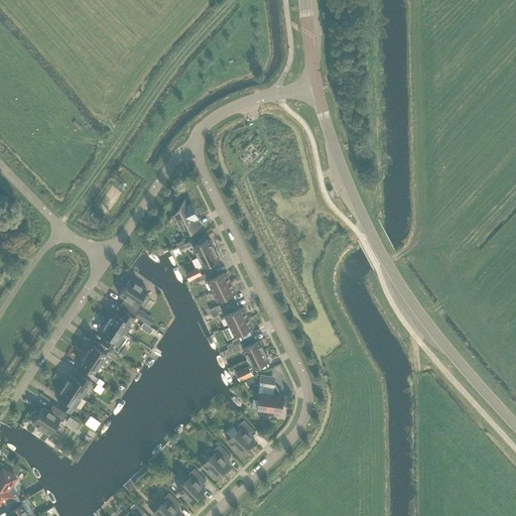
[(229,176),(236,192),(241,190),(234,174),(229,176)]
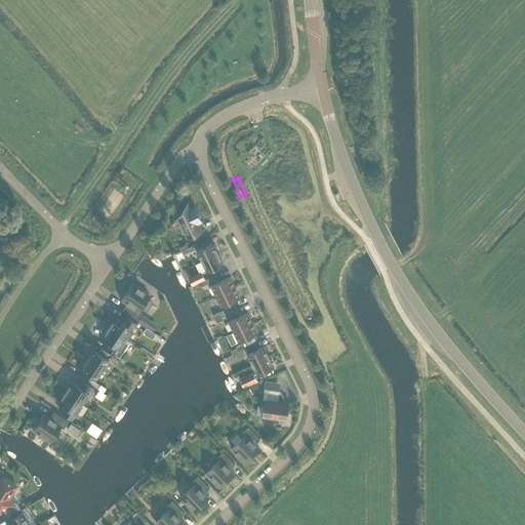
[(176,214),(189,238),(202,232),(197,220),(201,217),(195,205),(191,207),(188,203),(189,202),(188,202),(180,212),(176,214)]
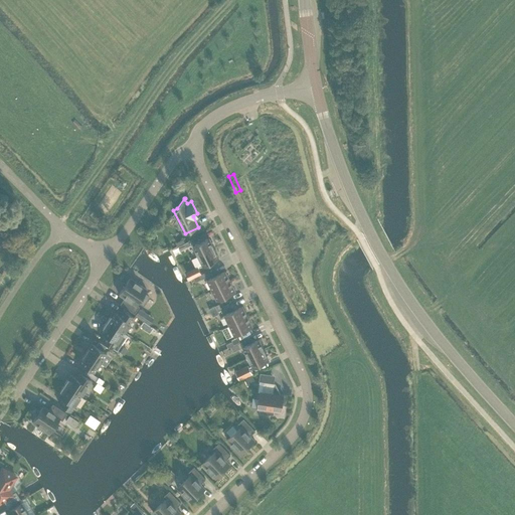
[(10,223),(5,219),(2,223),(6,227),(10,223)]
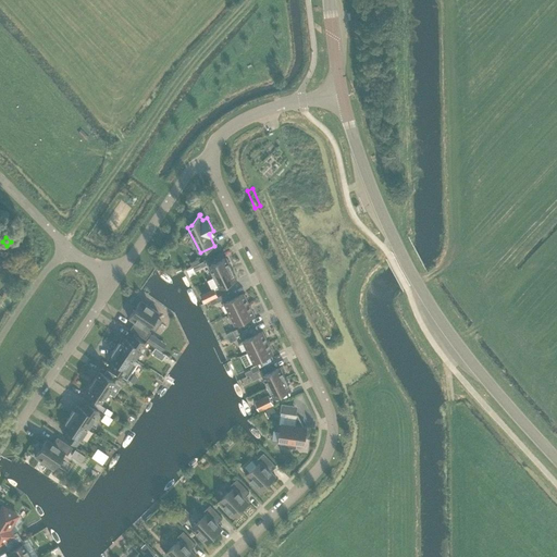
[(232,268),(226,257),(209,265),(214,276),(232,268)]
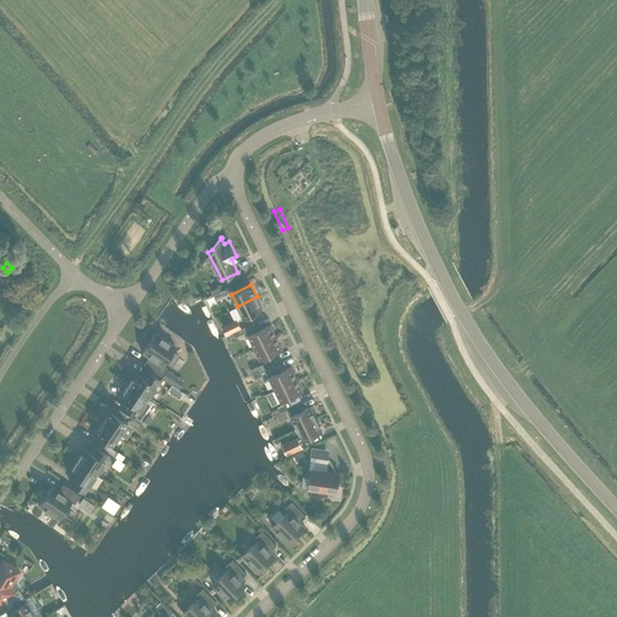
[(238,306),(240,313),(244,318),(263,309),(257,297),(238,306)]
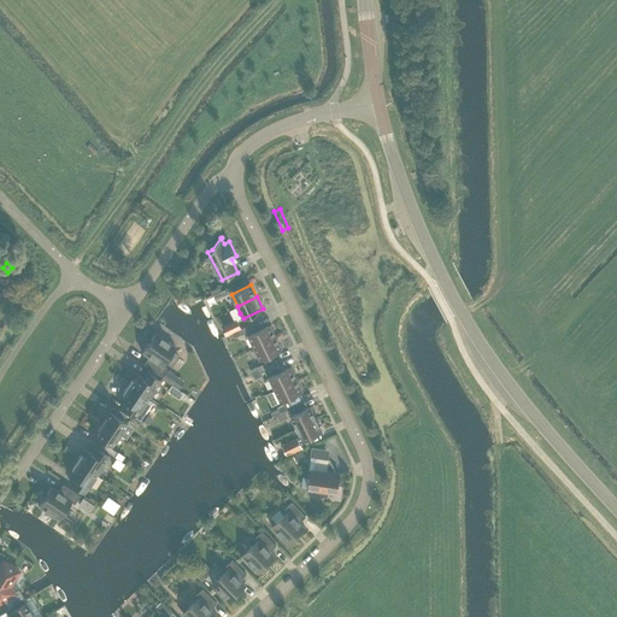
[(240,327),(238,319),(223,325),(227,333),(240,327)]
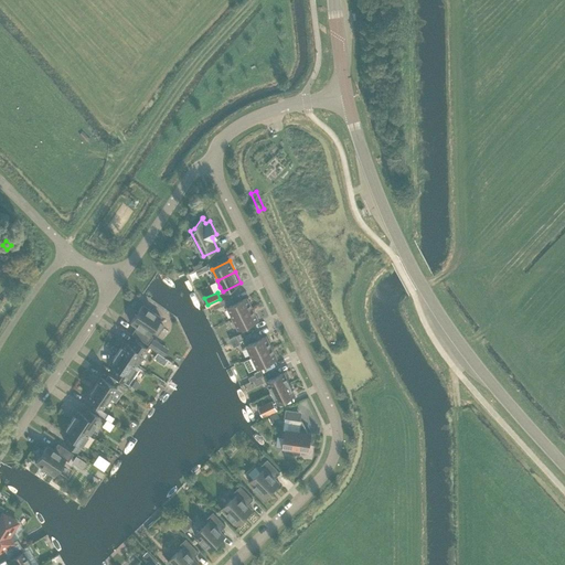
[(227,307),(233,318),(253,308),(247,297),(227,307)]
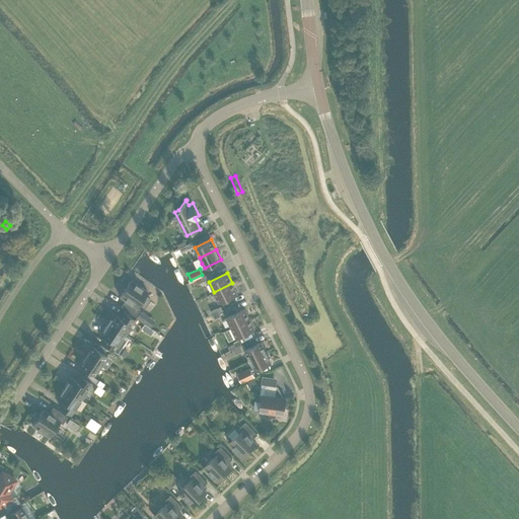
[(131,280),(125,289),(120,296),(125,300),(122,306),(135,315),(139,309),(137,307),(138,305),(143,308),(149,299),(145,295),(147,292),(131,280)]
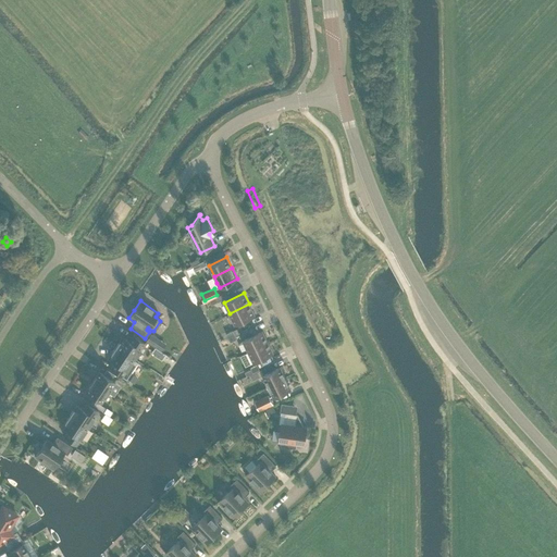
[(255,314),(249,304),(230,313),(235,324),(255,314)]
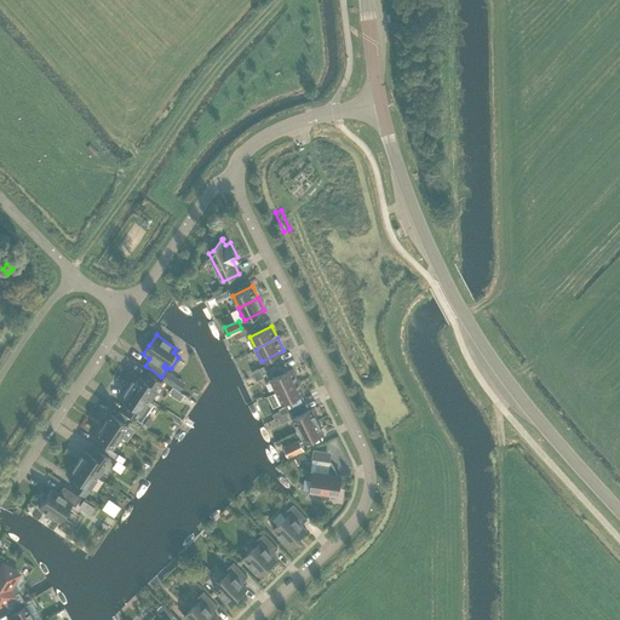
[(270,379),(276,391),(298,380),(292,368),(270,379)]
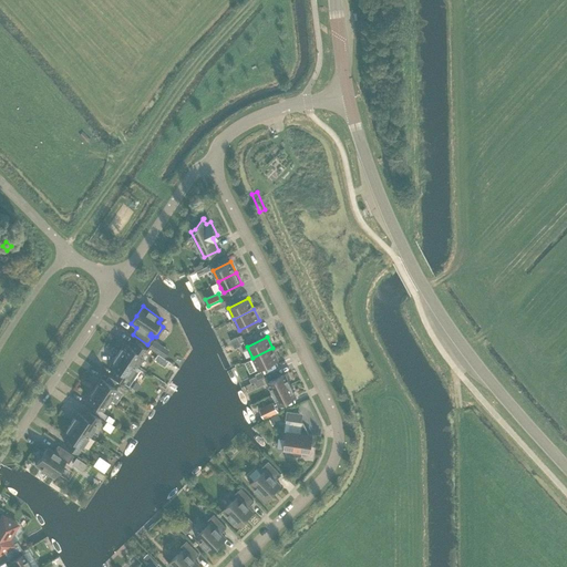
[(155,338),(151,346),(158,350),(155,356),(165,361),(167,357),(165,354),(171,346),(155,338)]
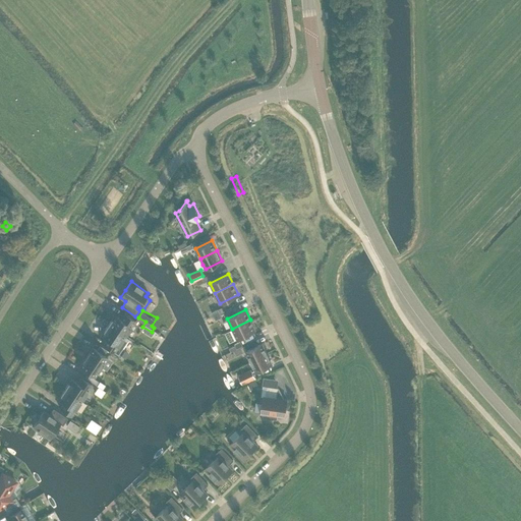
[(107,325),(124,337),(135,321),(124,313),(120,320),(114,314),(107,325)]
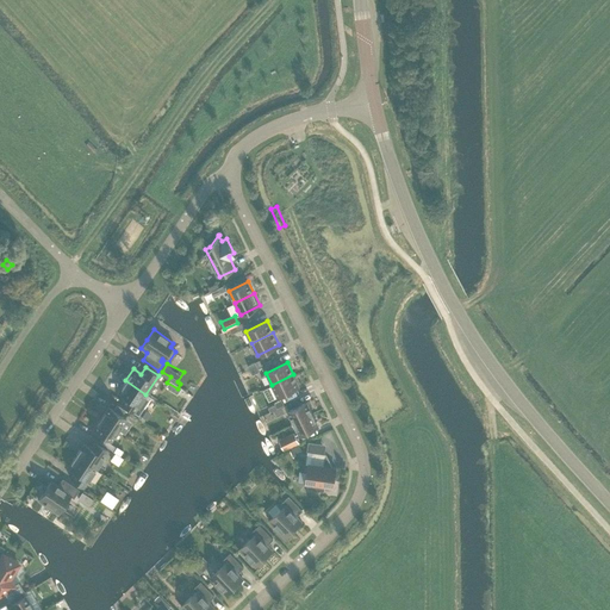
[(299,386),(293,374),(272,385),(278,397),(299,386)]
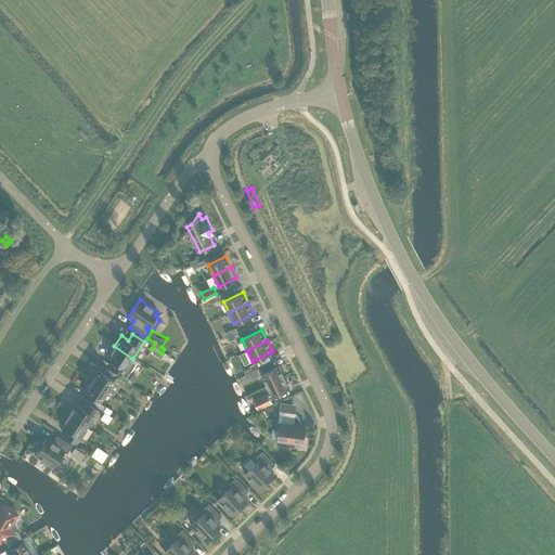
[(137,361),(132,359),(114,346),(107,357),(114,361),(110,368),(126,378),(137,361)]
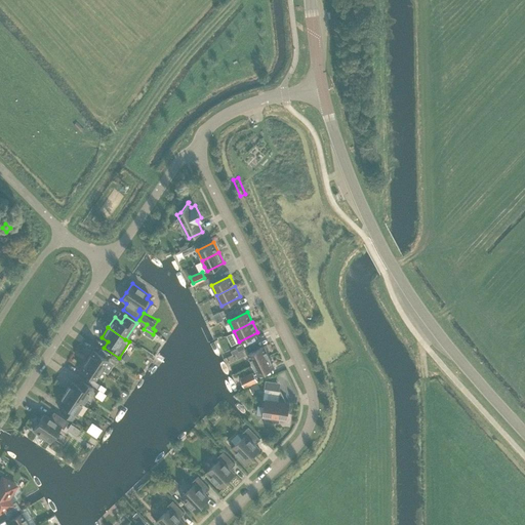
[(269,356),(264,346),(247,354),(252,364),(269,356)]
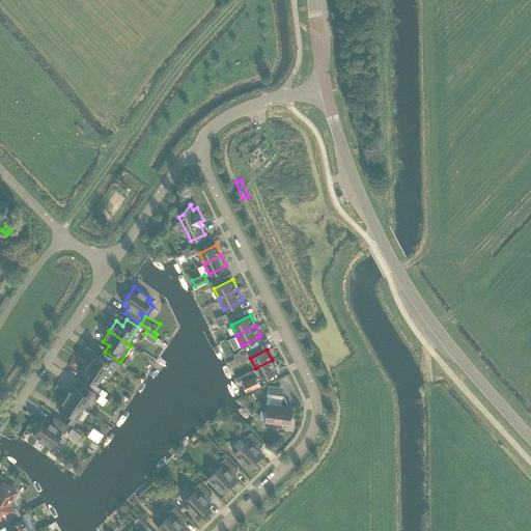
[(87,364),(103,374),(109,364),(94,354),(87,364)]
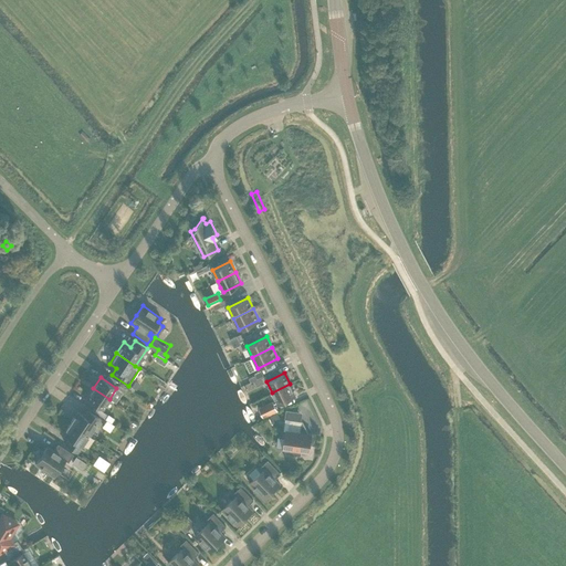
[(295,395),(290,384),(272,392),(278,404),(295,395)]
